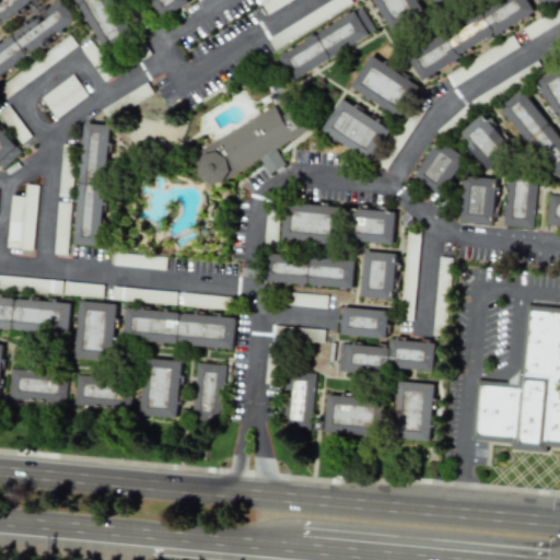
[(0,0),(42,0),(0,31),(0,0)]
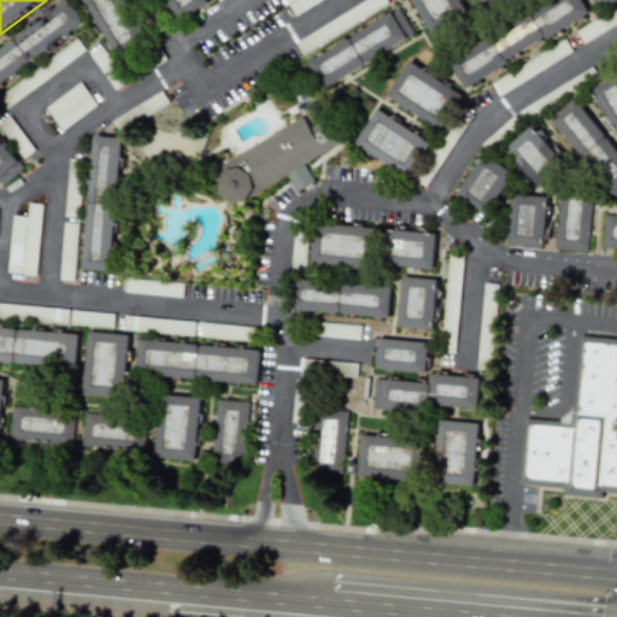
[(86,0),(107,0),(93,10),(86,0)]
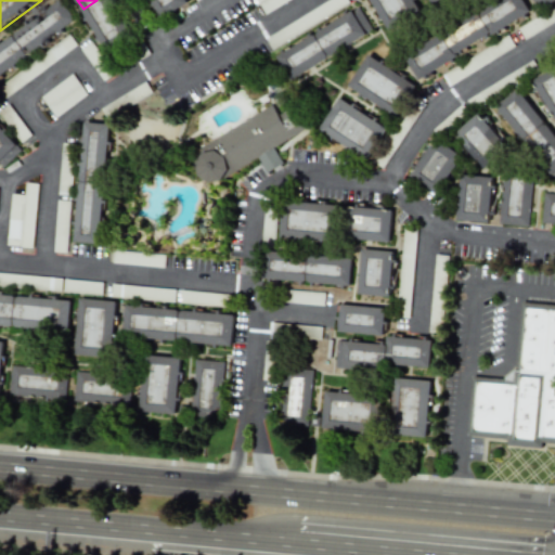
[(107,46),(126,34),(103,0),(97,0),(84,9),(107,46)]
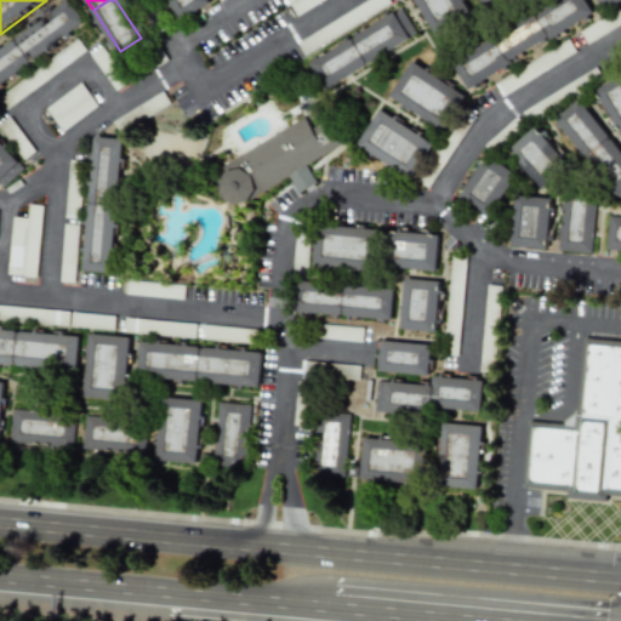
[(164,0),(205,0),(210,6),(180,24),(164,0)]
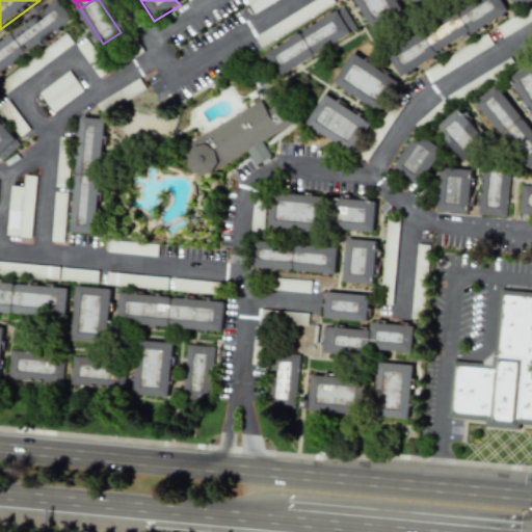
[(273,0),(244,0),(251,12),(273,0)]
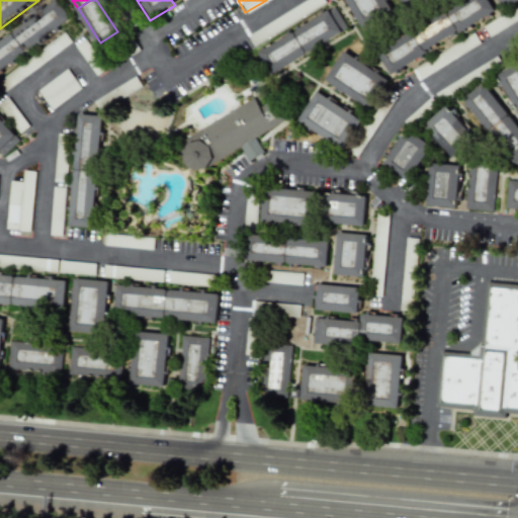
[(325,3),(323,0),(306,0),(277,17),(283,27),(325,3)]
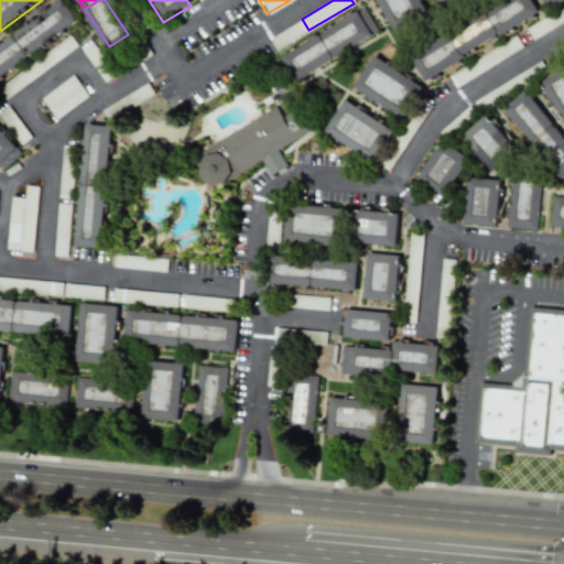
[(379,0),(419,0),(425,12),(397,26),(379,0)]
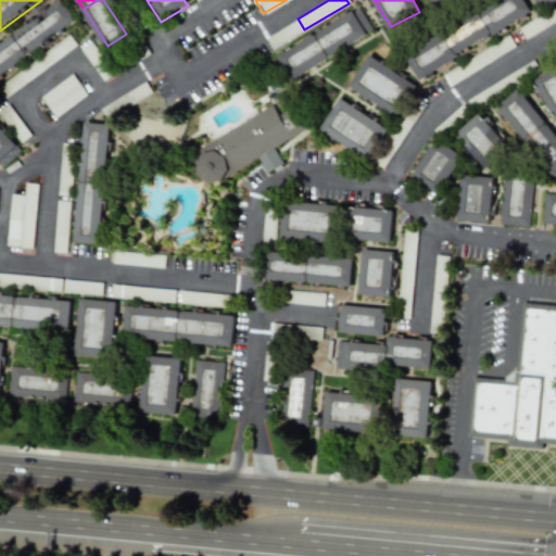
[(508,0),(411,59),(422,79),(531,15),(519,0),(508,0)]
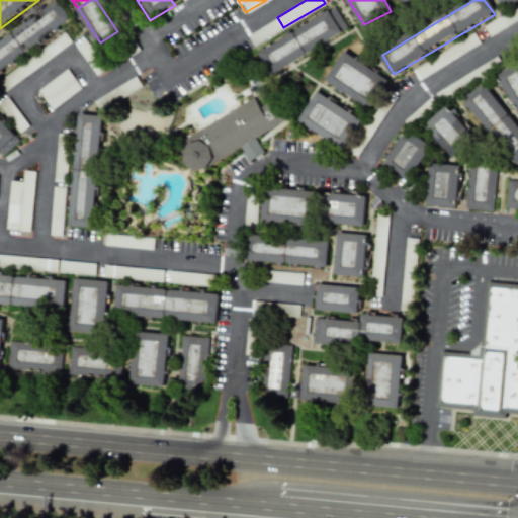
[(499,0),(517,0),(517,5),(507,13),(499,0)]
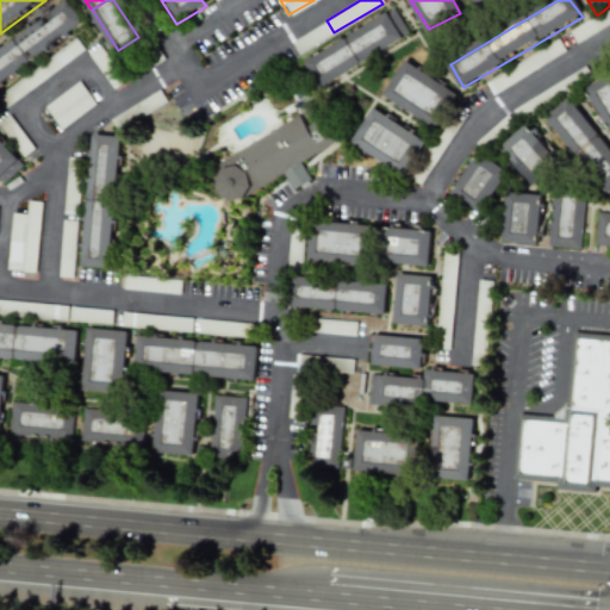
[(0,57),(67,10),(87,27),(0,87),(0,57)]
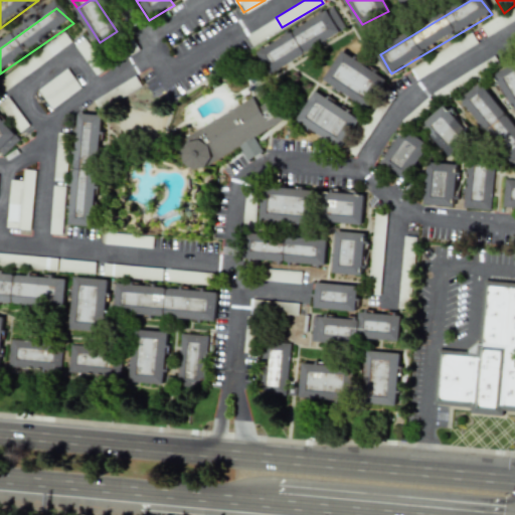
[(514,19),(514,16),(511,10),(481,26),(486,35),(514,19)]
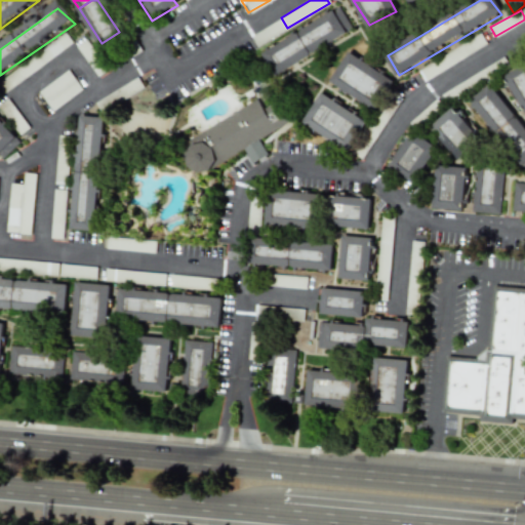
[(267,53),(279,75),(357,30),(341,11),(267,53)]
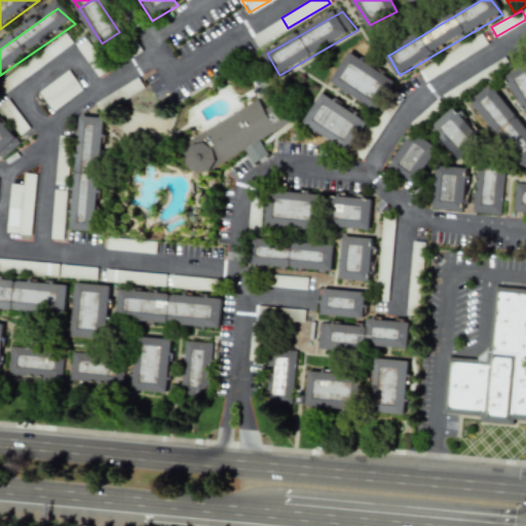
[(72,44),(66,34),(0,78),(0,87),(2,91),(72,44)]
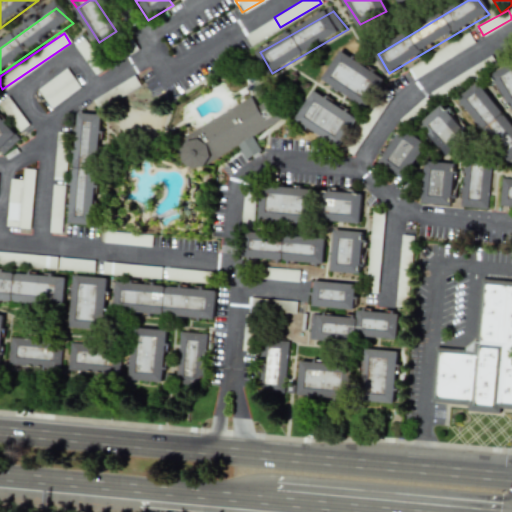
[(475,44),(469,34),(407,68),(413,78),(475,44)]
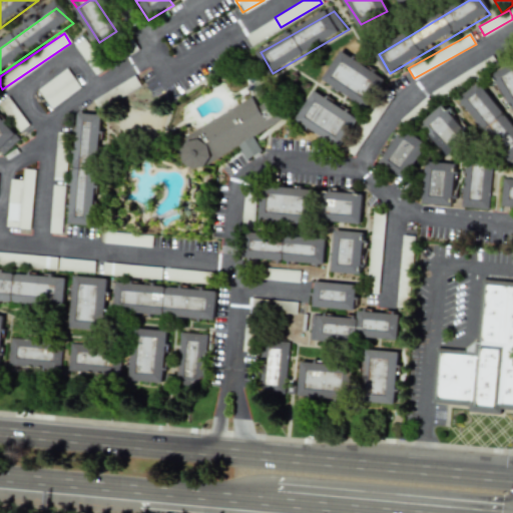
[(92,74),(102,69),(85,38),(75,43),(92,74)]
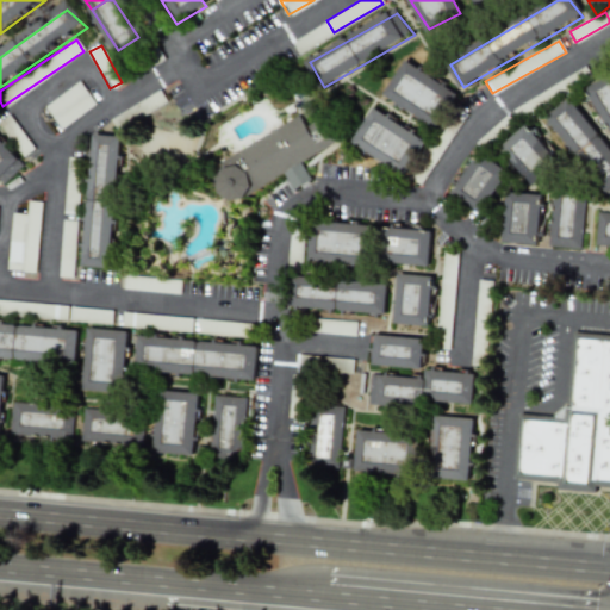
[(387,97),(439,128),(459,94),(406,63),(387,97)]
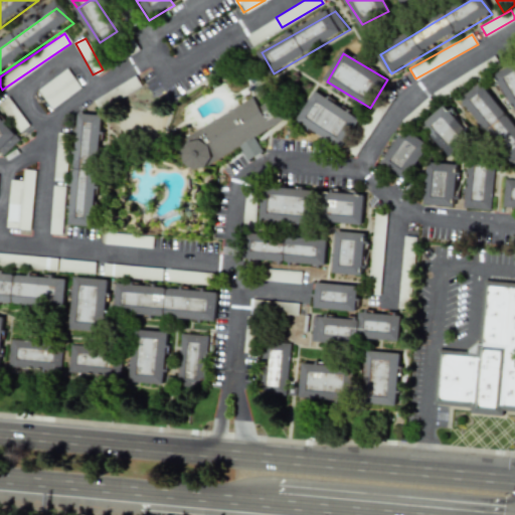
[(79,89),(66,68),(36,90),(50,109),(79,89)]
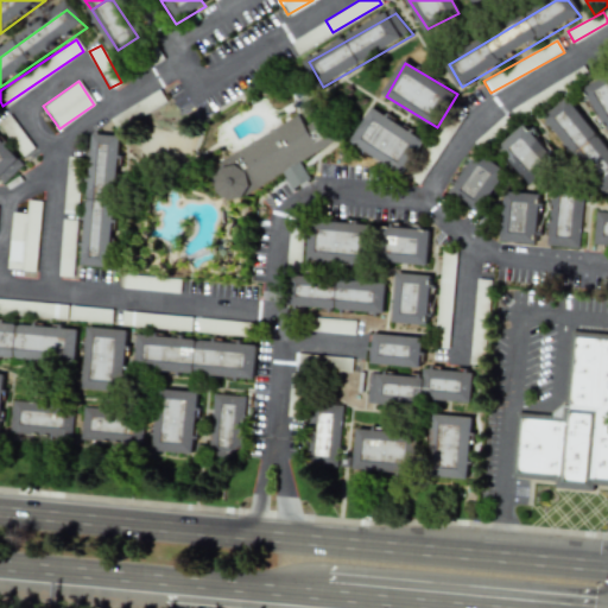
[(607,248),(514,241),(458,197),(476,166),(511,147),(527,133),(556,119),(572,111),(596,95),(607,89),(607,248)]
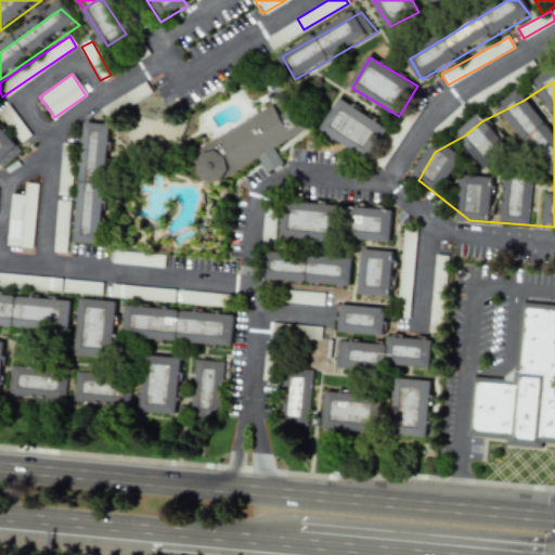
[(100,106),(105,118),(152,94),(146,84),(100,106)]
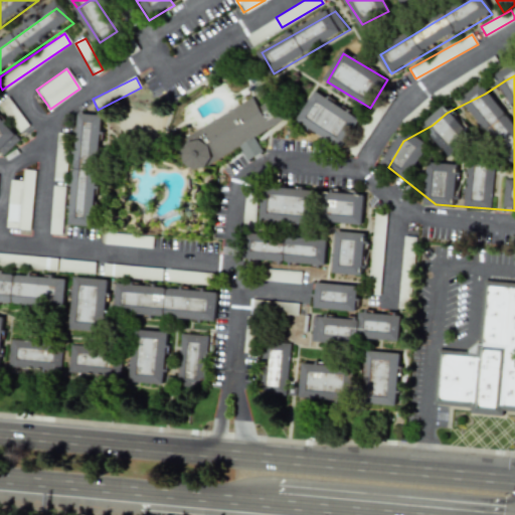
[(174,145),(196,177),(279,120),(256,88),(174,145)]
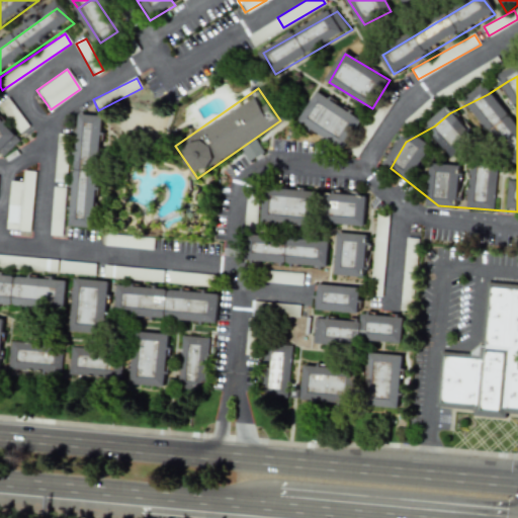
[(300,122),(319,96),(361,125),(344,152),(300,122)]
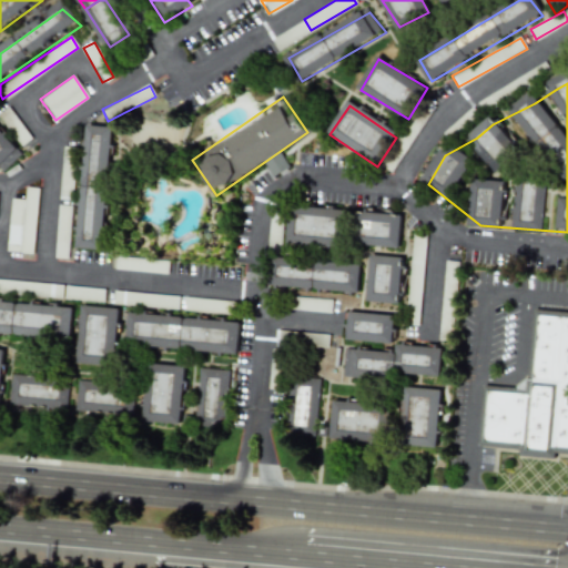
[(0,119),(21,145),(31,138),(7,107),(0,111),(0,119)]
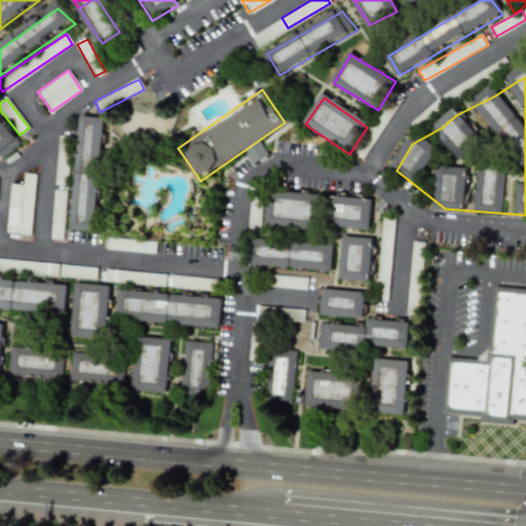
[(83,118),(106,120),(100,179),(78,177),(83,118)]
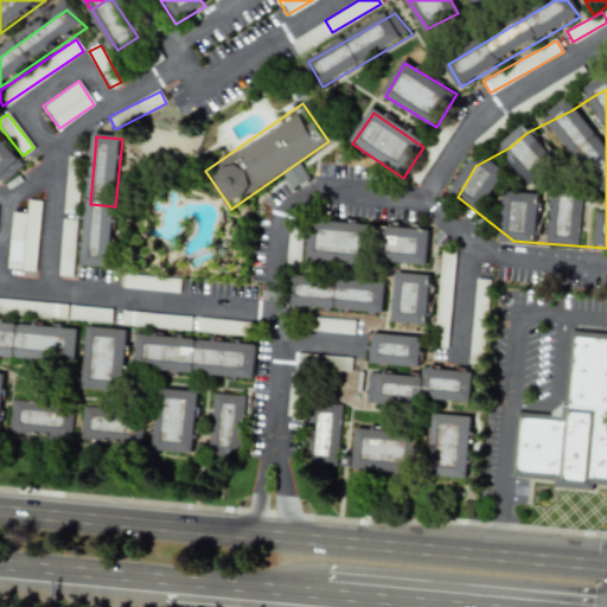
[(0,180),(18,166),(0,144),(0,180)]
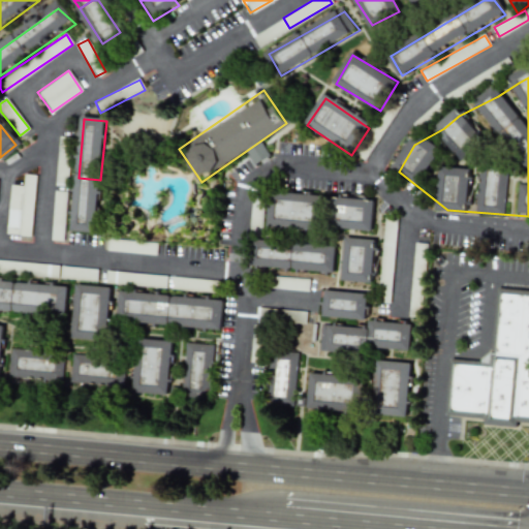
[(56,186),(68,186),(69,136),(58,136),(56,186)]
